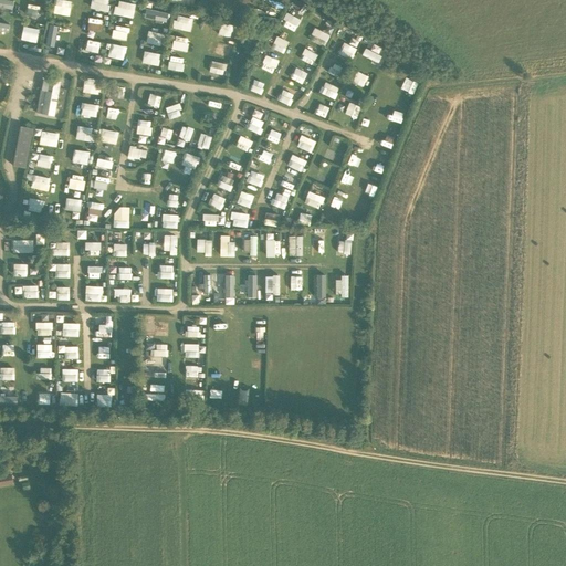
[(0,0),(0,6),(13,10),(16,0),(12,0),(0,0)]
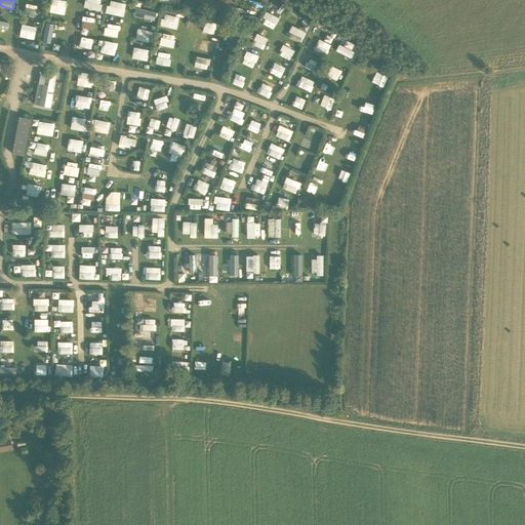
[(66,14),(66,0),(50,0),(50,12),(66,14)]
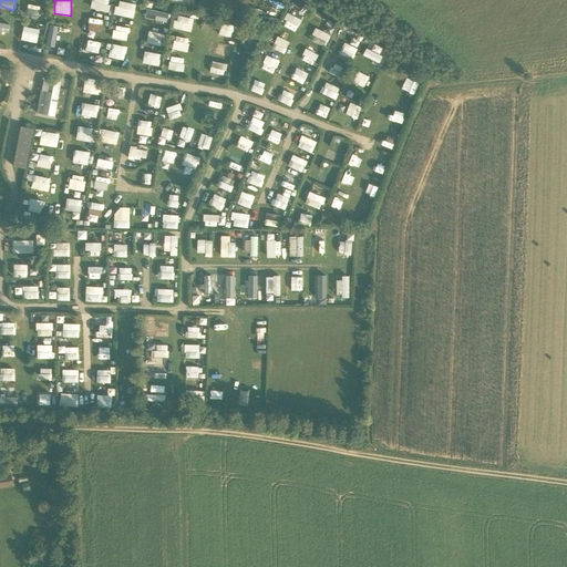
[(107,11),(110,0),(92,0),(91,7),(107,11)]
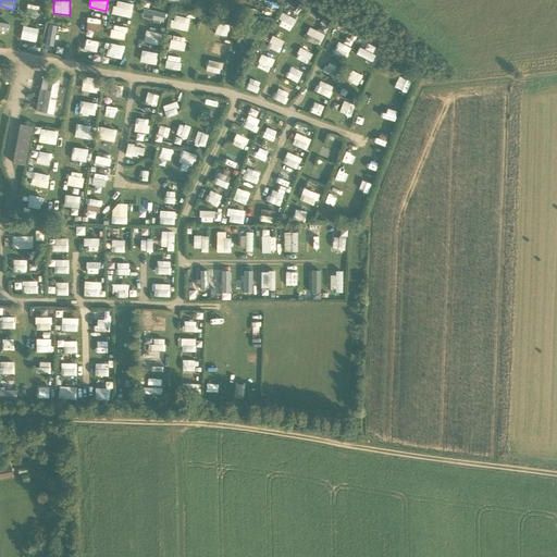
[(115,0),(112,20),(118,21),(119,15),(132,17),(134,3),(118,0),(115,0)]
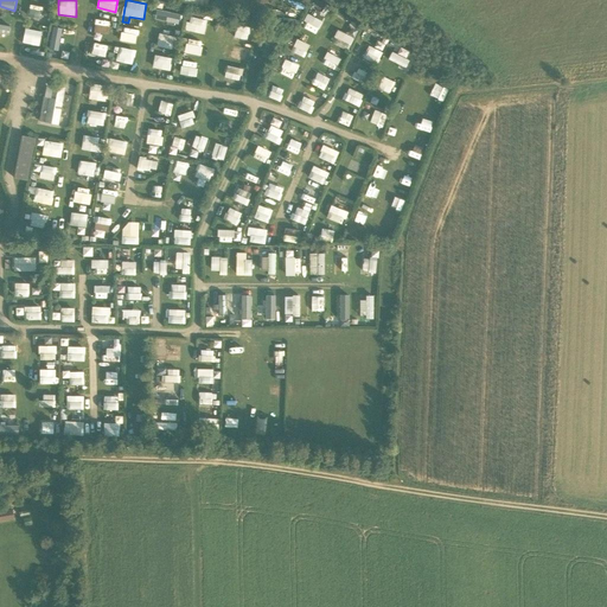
[(42,18),(43,5),(30,4),(29,17),(42,18)]
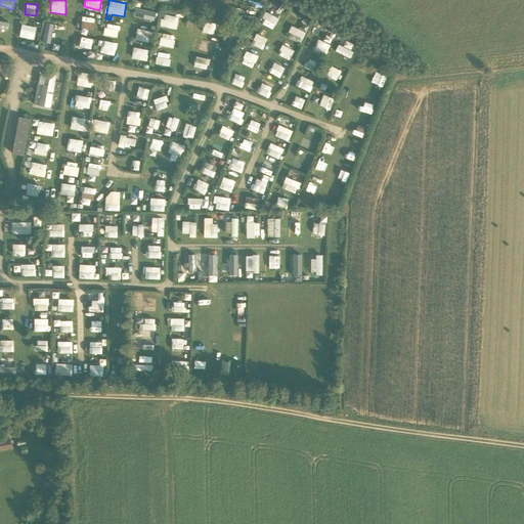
[(266,11),(261,23),(273,29),(278,17),(266,11)]
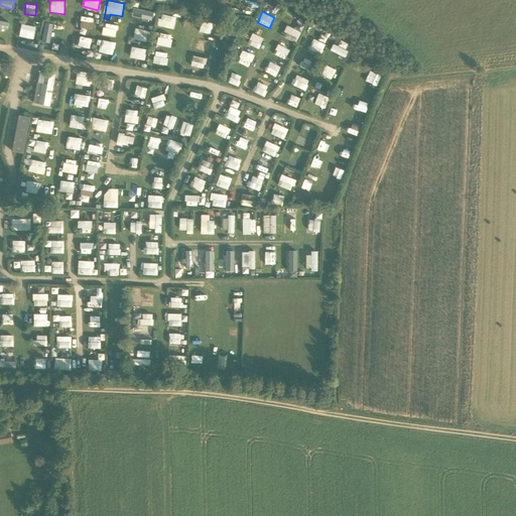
[(174,28),(177,16),(161,13),(158,25),(174,28)]
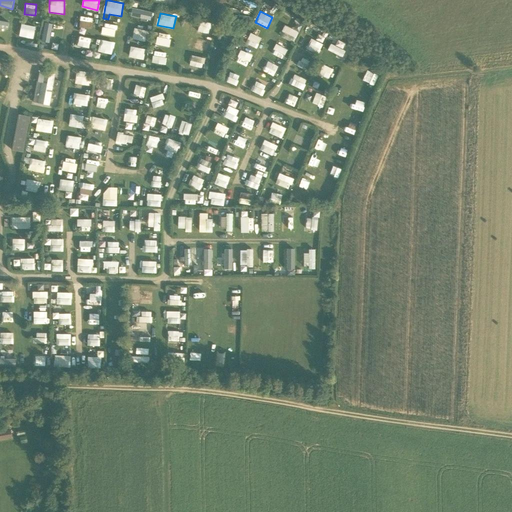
[(79,26),(92,28),(93,17),(80,16),(79,26)]
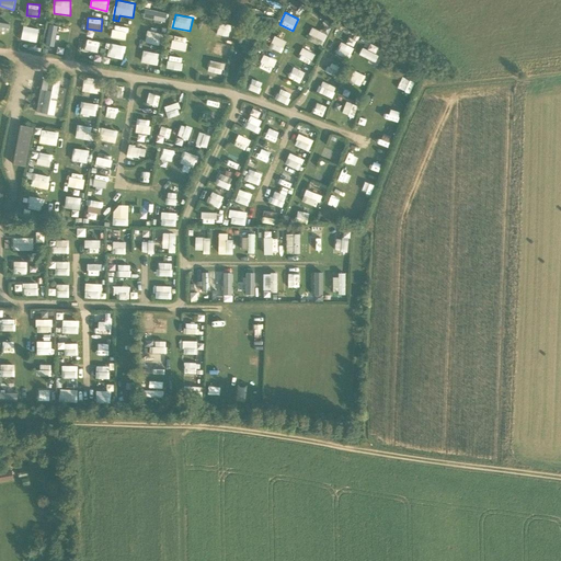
[(0,21),(0,30),(9,32),(11,23),(0,21)]
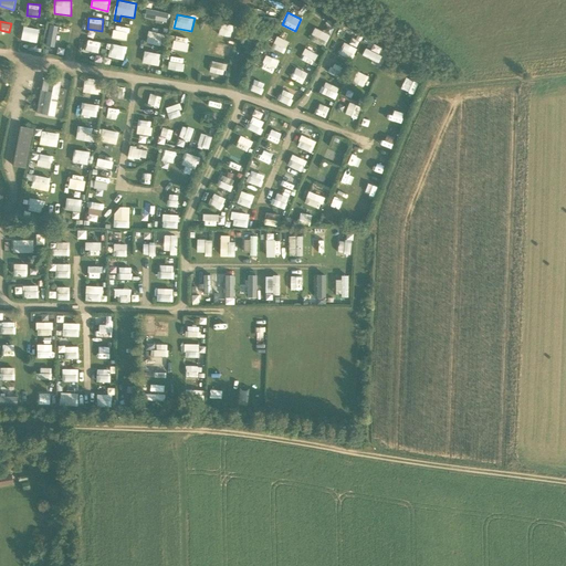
[(50,23),(45,44),(54,46),(60,27),(50,23)]
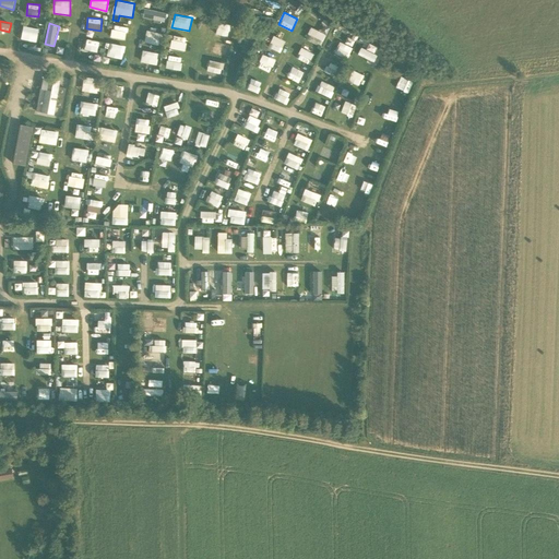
[(216,35),(228,35),(228,23),(216,23),(216,35)]
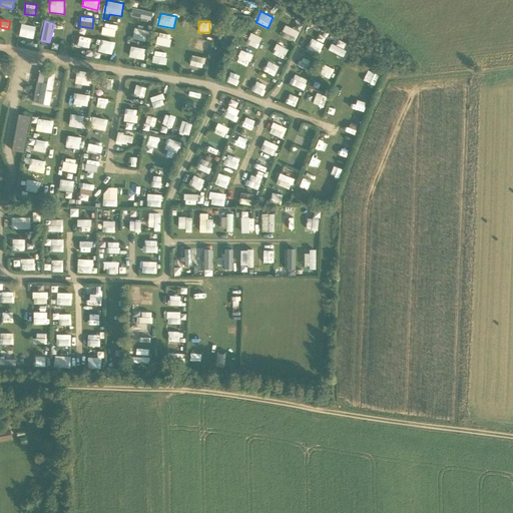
[(114,36),(117,25),(104,22),(101,33),(114,36)]
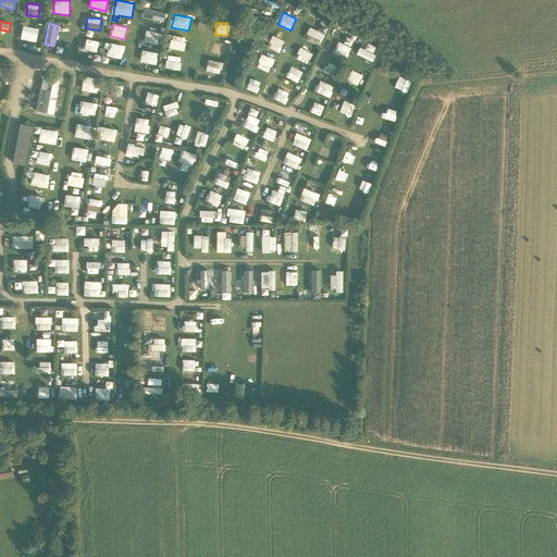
[(23,37),(34,39),(36,28),(25,26),(23,37)]
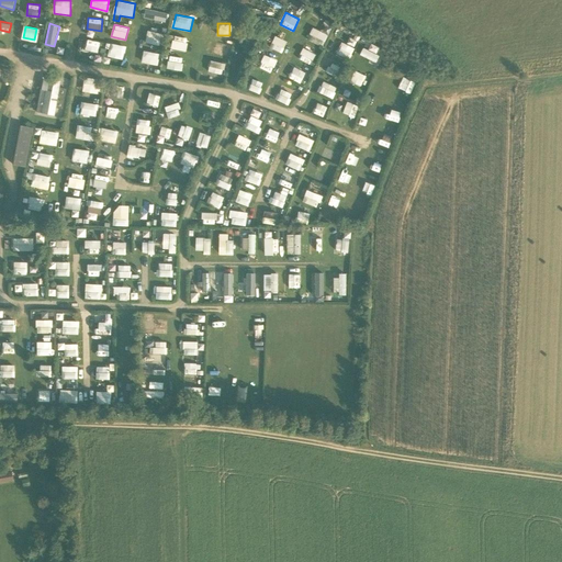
[(323,47),(328,34),(313,26),(306,38),(323,47)]
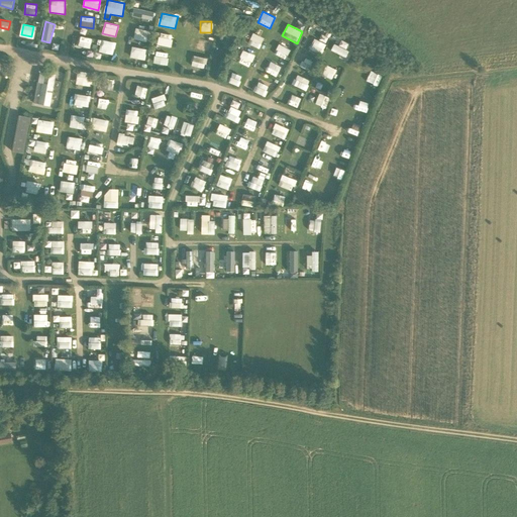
[(136,27),(133,38),(147,41),(150,30),(136,27)]
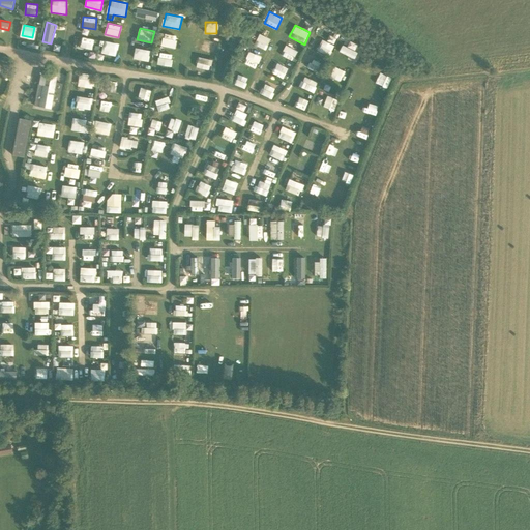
[(160,45),(175,48),(177,36),(164,32),(160,45)]
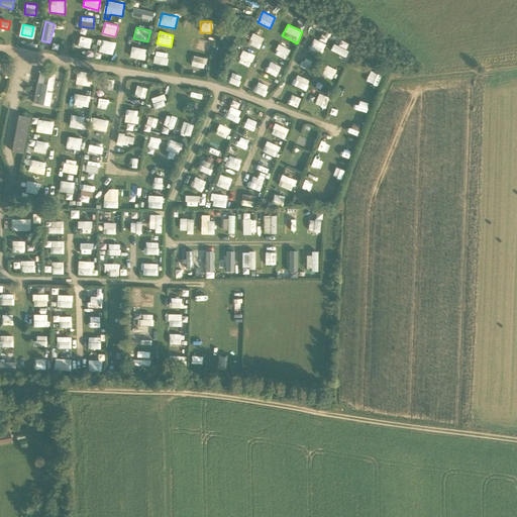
[(259,48),(265,38),(252,32),(247,42),(259,48)]
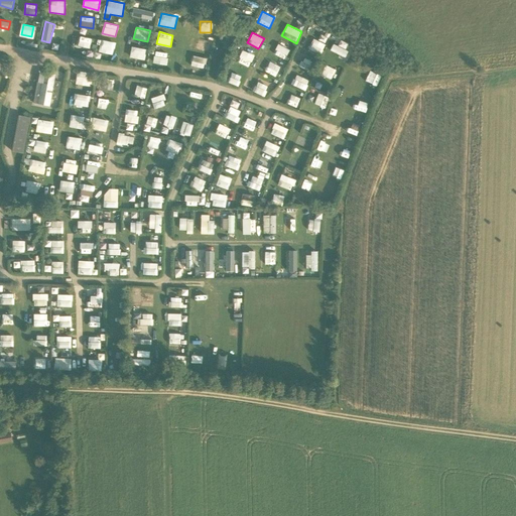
[(222,34),(219,43),(223,44),(222,48),(228,50),(233,36),(227,34),(226,35),(222,34)]
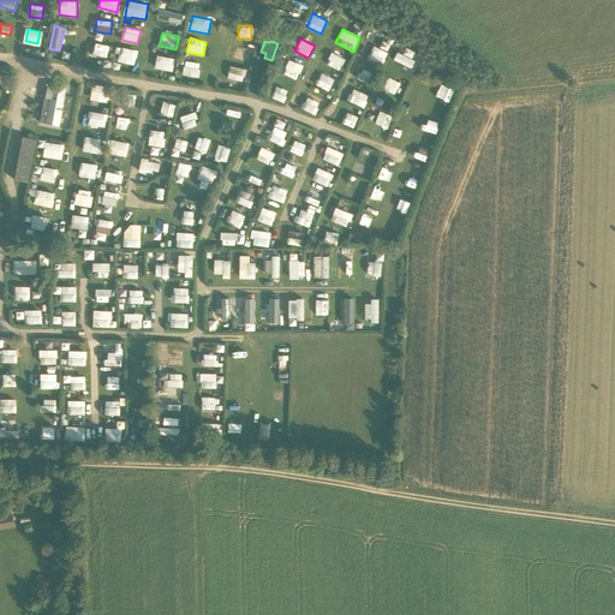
[(93,55),(107,57),(108,45),(95,43),(93,55)]
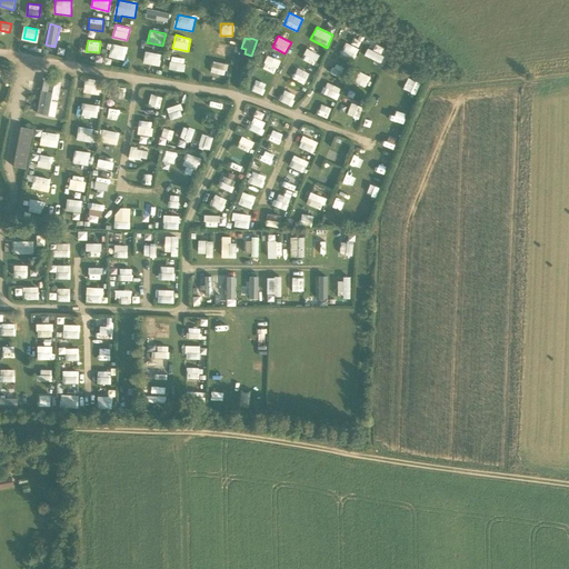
[(108,42),(107,49),(110,50),(109,57),(126,60),(128,46),(108,42)]
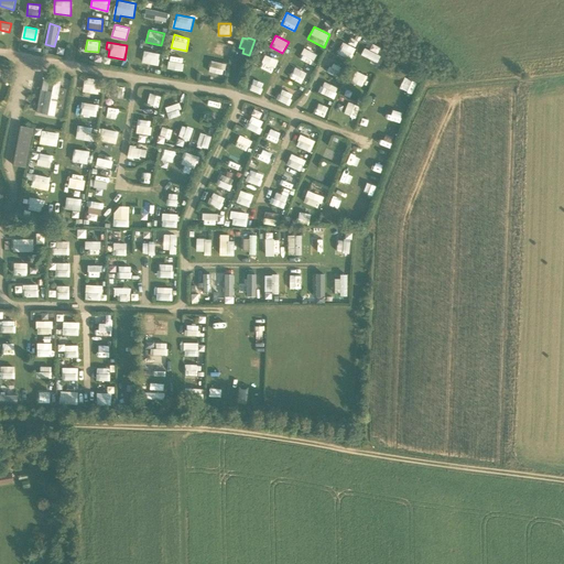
[(216,42),(214,53),(225,56),(228,44),(216,42)]
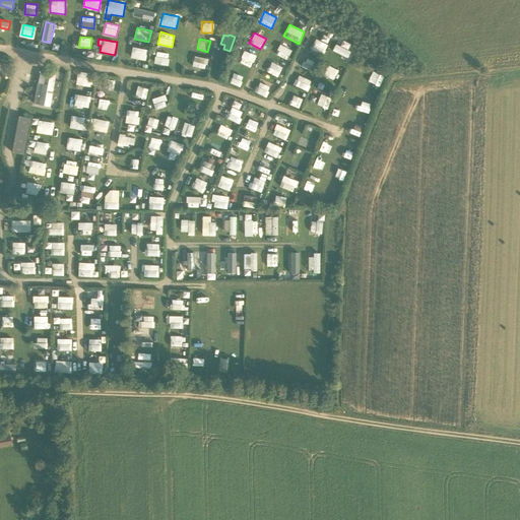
[(287,59),(293,49),(280,44),(275,54),(287,59)]
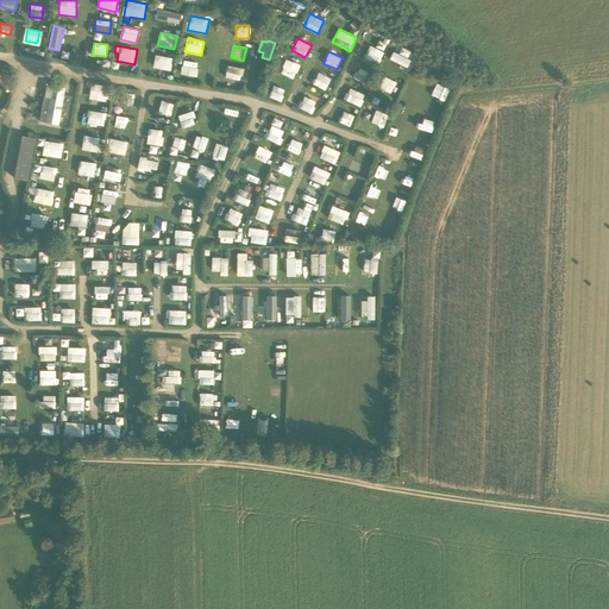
[(154,68),(171,69),(173,56),(156,55),(154,68)]
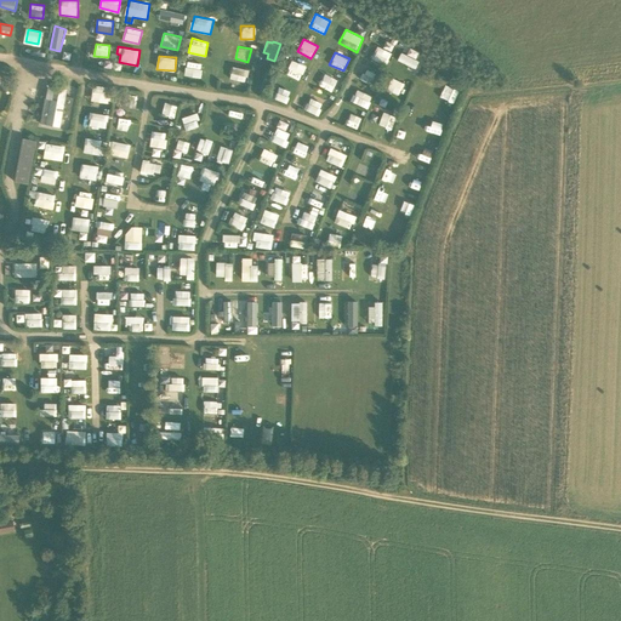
[(398,57),(394,64),(409,69),(411,62),(398,57)]
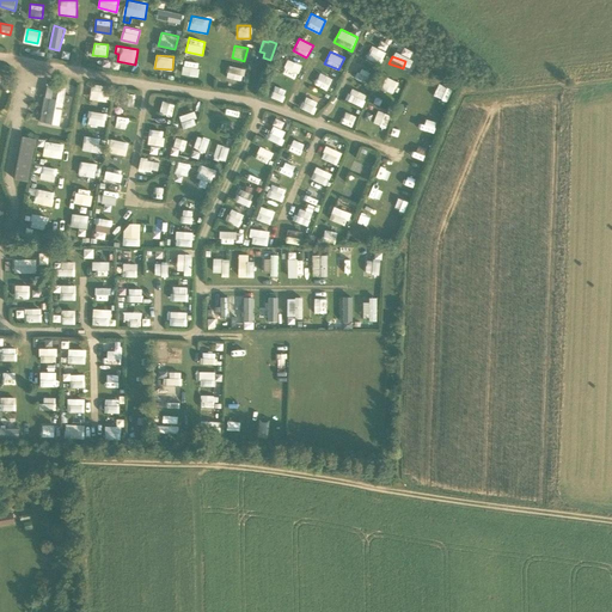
[(183,60),(182,74),(197,75),(199,61),(183,60)]
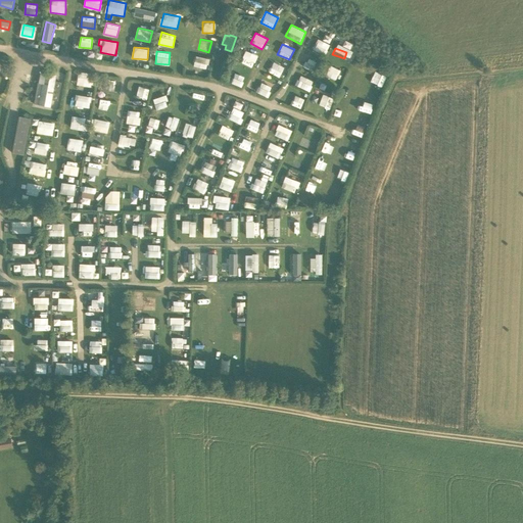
[(241,63),(253,67),(257,55),(246,51),(241,63)]
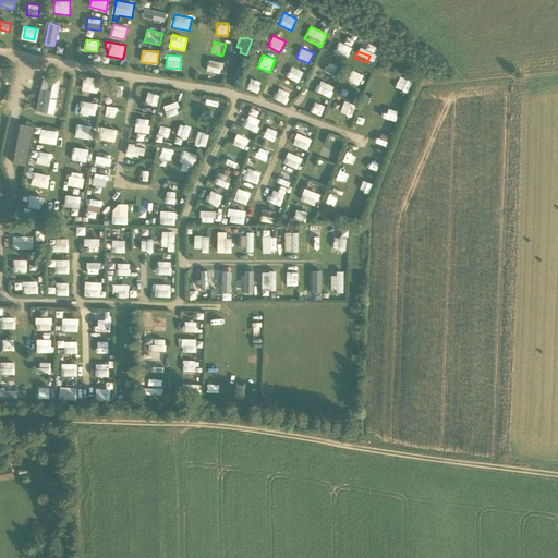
[(205,70),(220,74),(223,63),(208,59),(205,70)]
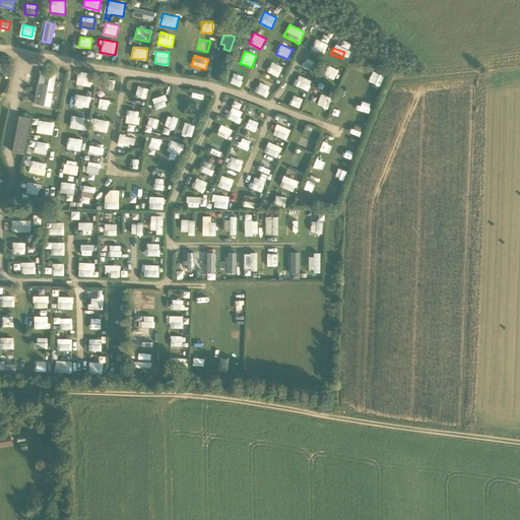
[(267,72),(279,76),(283,65),(270,61),(267,72)]
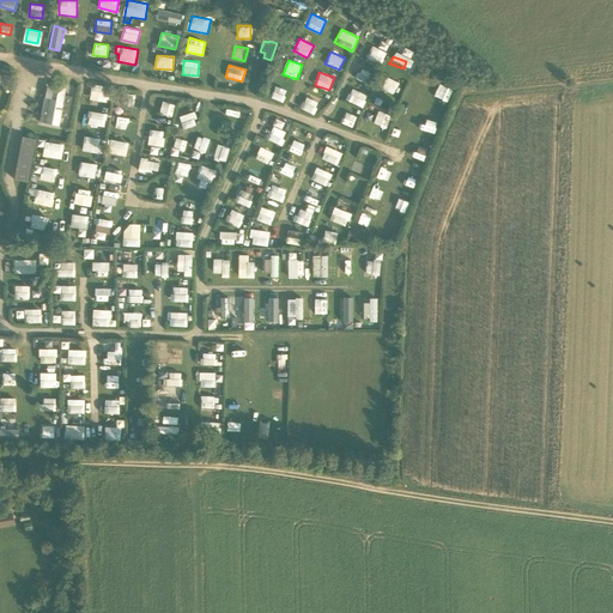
[(384,79),(381,90),(394,93),(396,82),(384,79)]
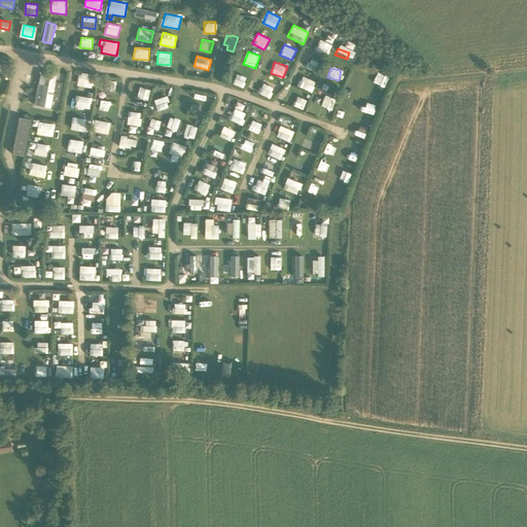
[(35,104),(50,107),(51,101),(59,102),(62,83),(56,82),(57,75),(40,72),(35,104)]
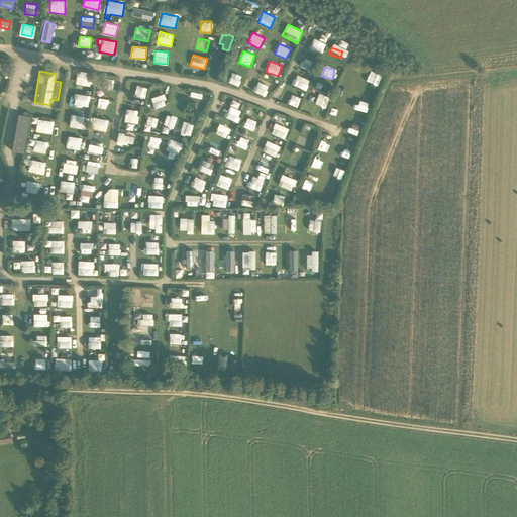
[(91,73),(78,71),(76,84),(89,86),(91,73)]
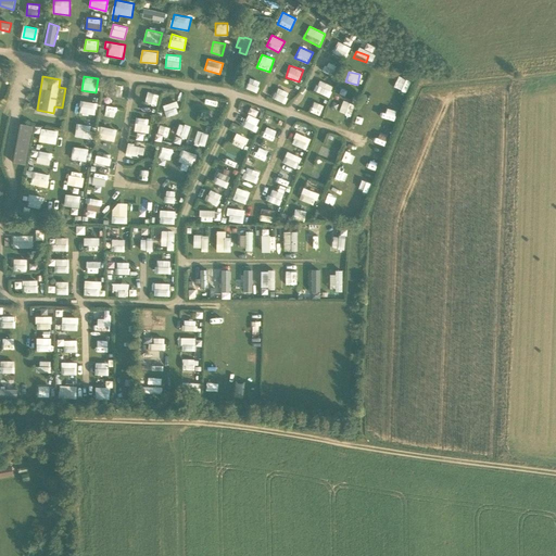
[(256,92),(261,81),(251,78),(247,88),(256,92)]
